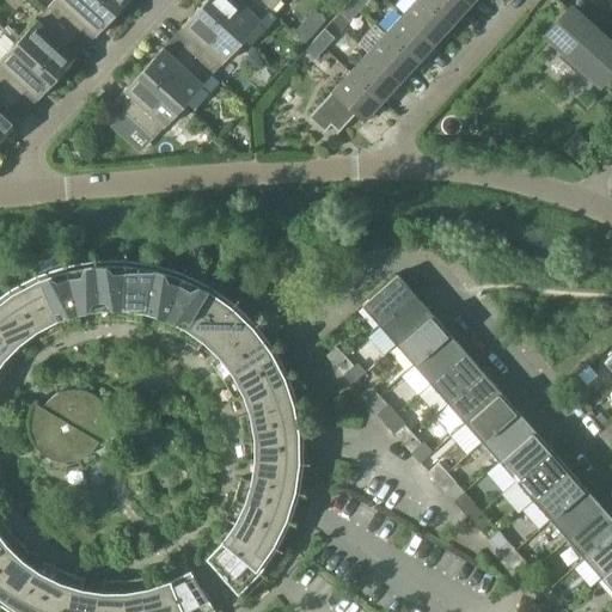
[(99,0),(54,0),(47,10),(75,36),(86,25),(92,31),(95,35),(96,36),(99,32),(115,14),(99,0)]
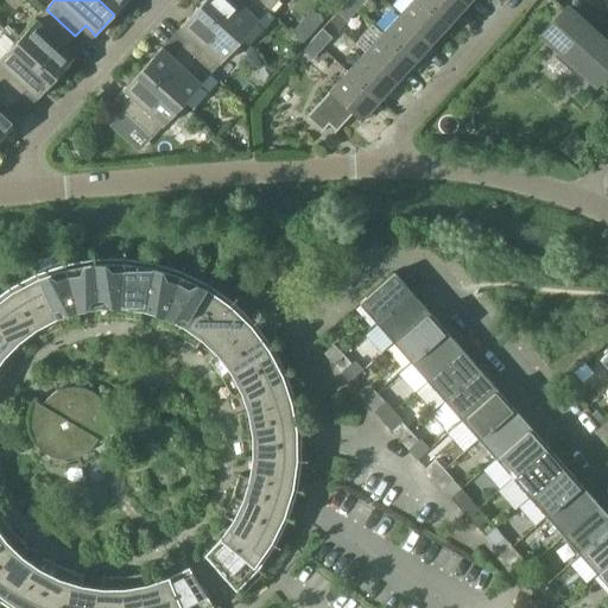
[(99,0),(114,14),(127,0),(99,0)]
